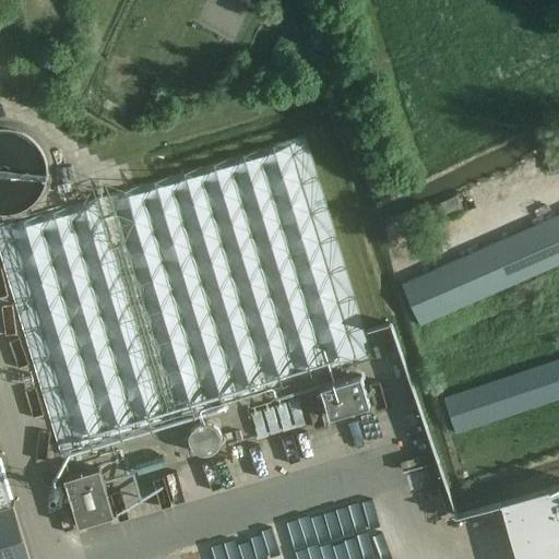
[(46,181),(47,173),(46,164),(44,156),(39,149),(34,142),(30,138),(23,134),(14,131),(7,130),(0,130),(0,214),(1,215),(12,214),(19,213),(25,210),(33,203),(39,197),(44,189),(46,181)]
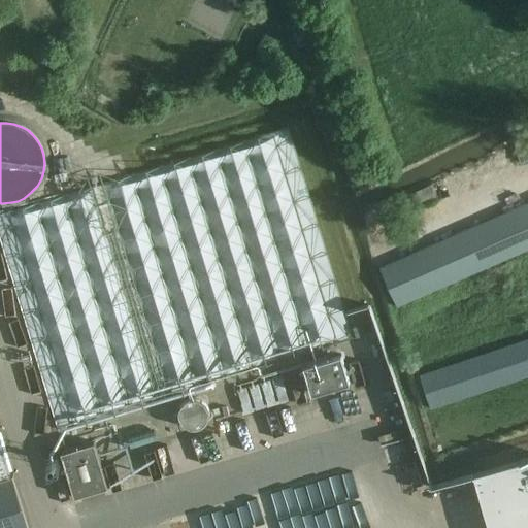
[(351,337),(342,312),(342,311),(287,128),(128,176),(0,215),(0,234),(58,426),(351,337)]
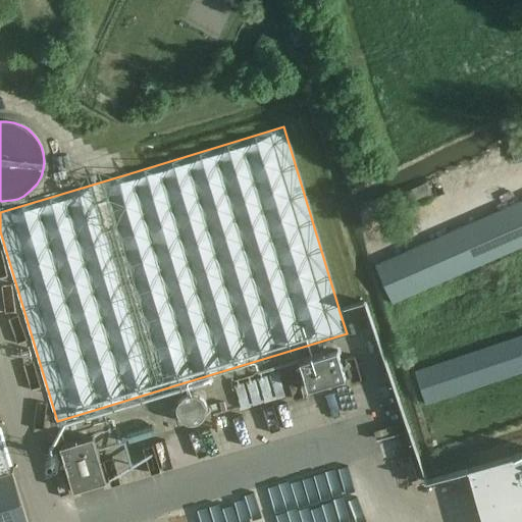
[(515,161),(521,157),(521,138),(508,145),(515,161)]
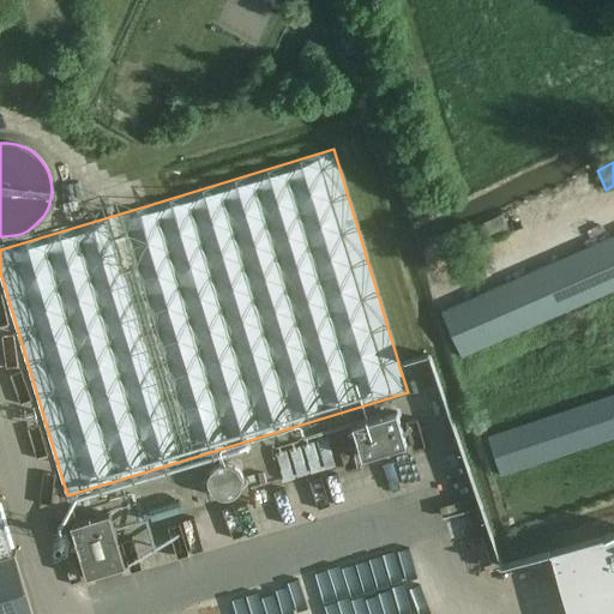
[(74,200),(62,204),(65,214),(77,210),(74,200)]
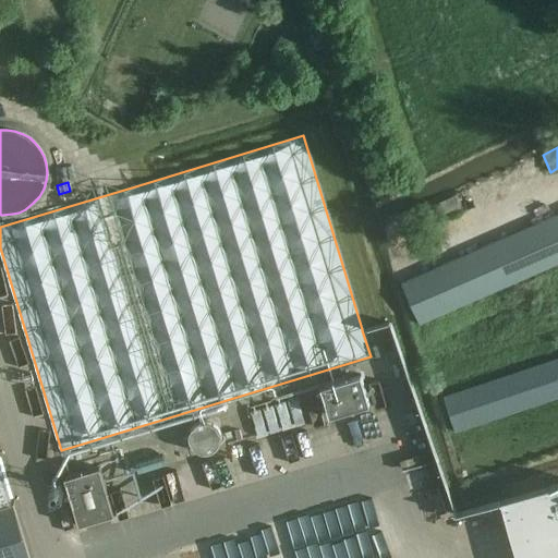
[(436,225),(475,207),(468,189),(427,207),(436,225)]
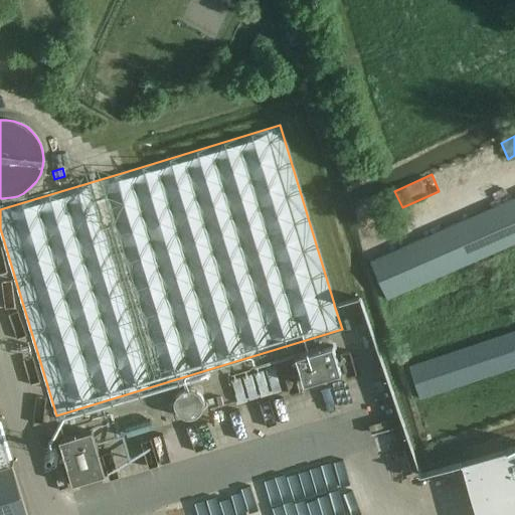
[(514,198),(374,261),(390,296),(514,240),(514,198)]
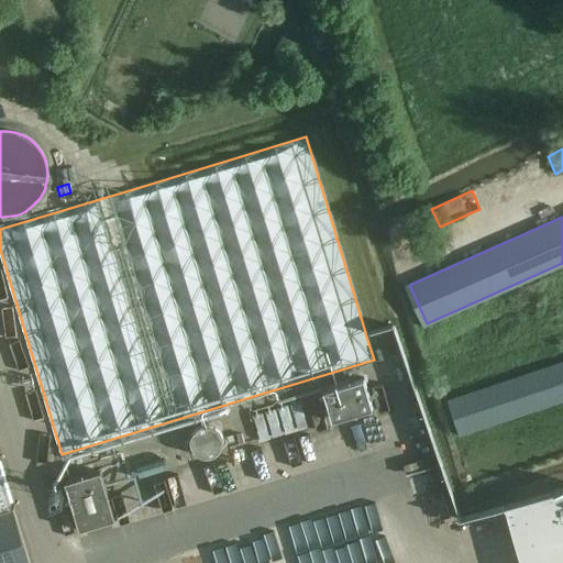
[(379,360),(389,356),(386,345),(376,349),(379,360)]
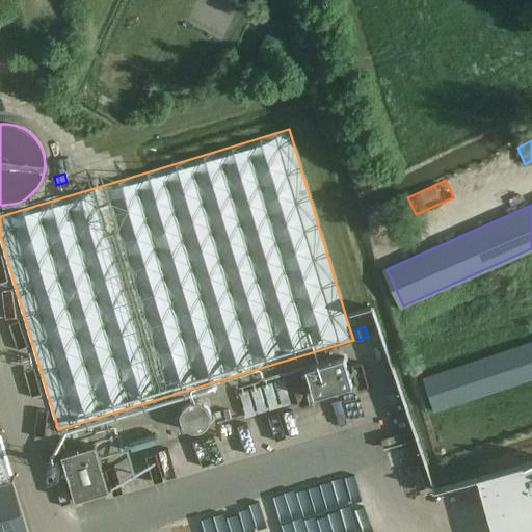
[(531,376),(531,342),(423,378),(433,407),(531,376)]
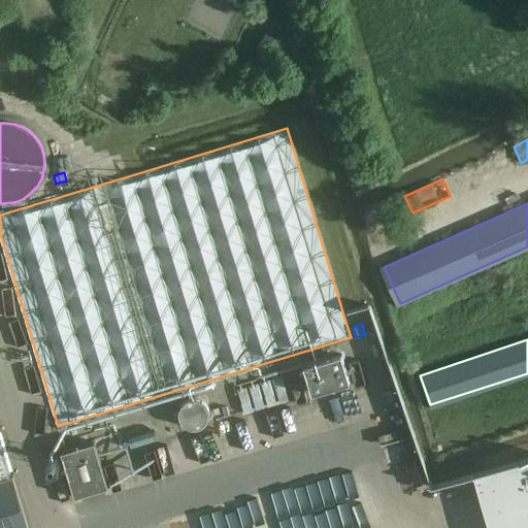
[(303,366),(311,394),(350,383),(341,355),(303,366)]
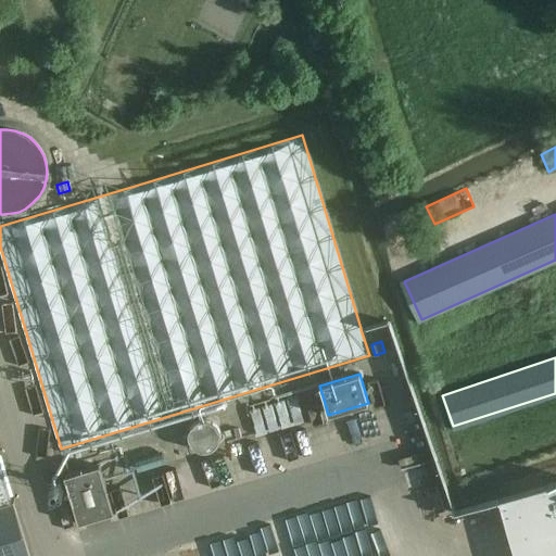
[(297,397),(250,407),(256,434),(302,425),(297,397)]
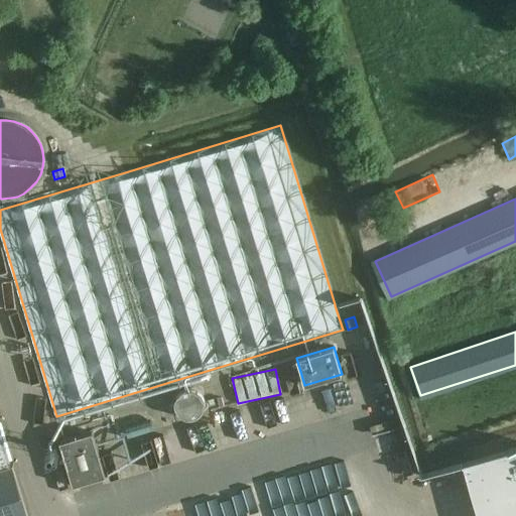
[(183,396),(183,414),(198,414),(197,395),(183,396)]
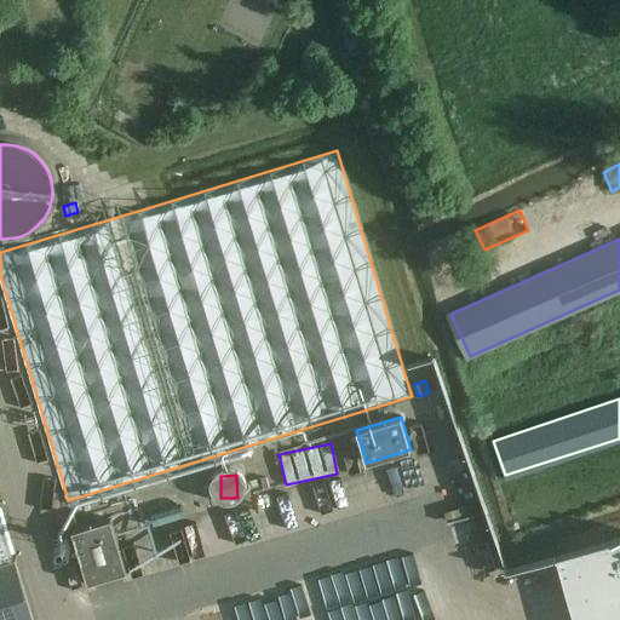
[(0,619),(32,619),(0,512),(0,619)]
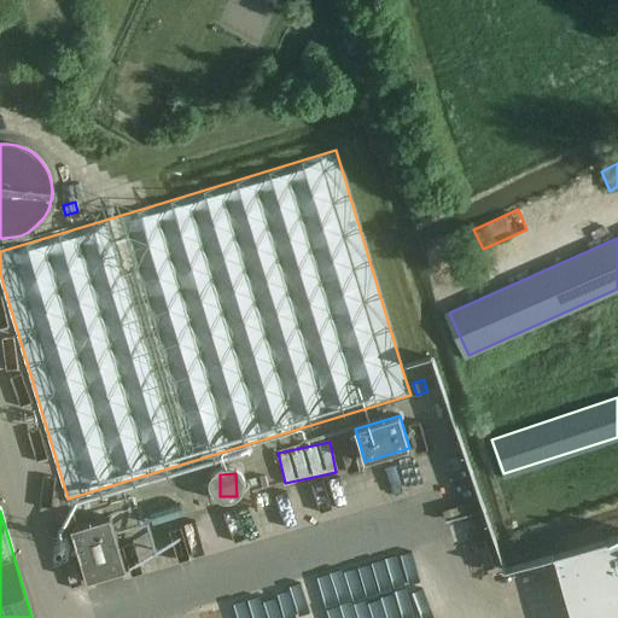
[(126,571),(110,517),(70,529),(87,583),(126,571)]
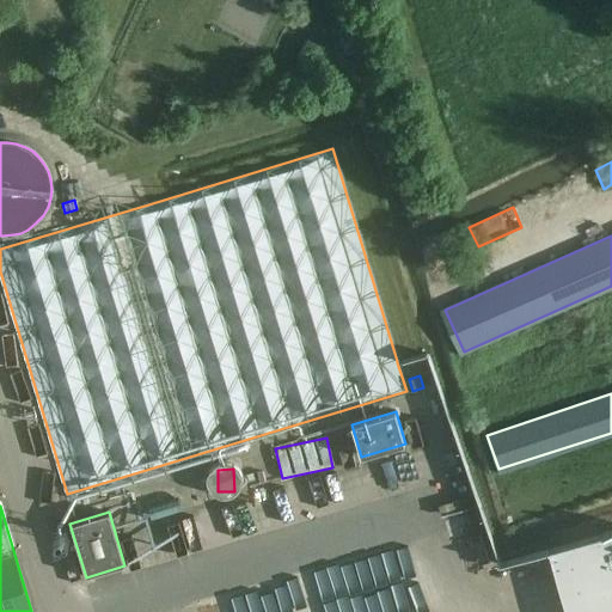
[(611,611),(611,531),(548,550),(565,611),(611,611)]
